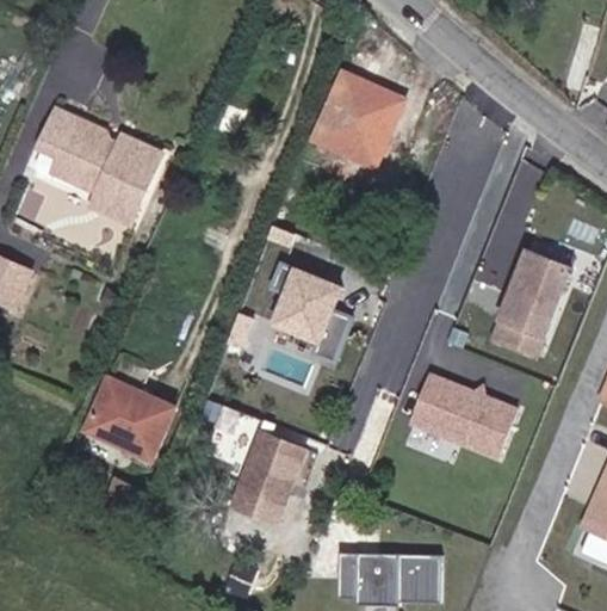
[(342,135),(401,161),(420,115),(345,81),(321,140),(338,147),(342,135)]
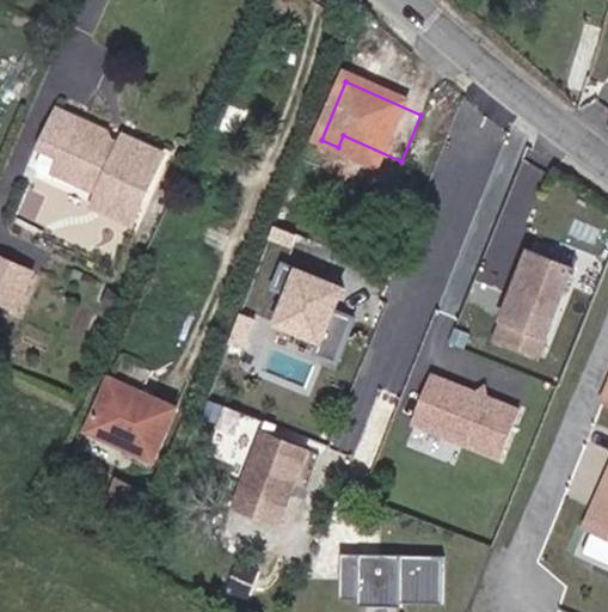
[(164,142),(123,128),(122,130),(118,144),(108,140),(103,132),(74,123),(74,115),(53,108),(38,146),(41,146),(35,164),(35,171),(47,176),(51,169),(99,185),(102,178),(117,182),(110,207),(133,214),(164,142)]
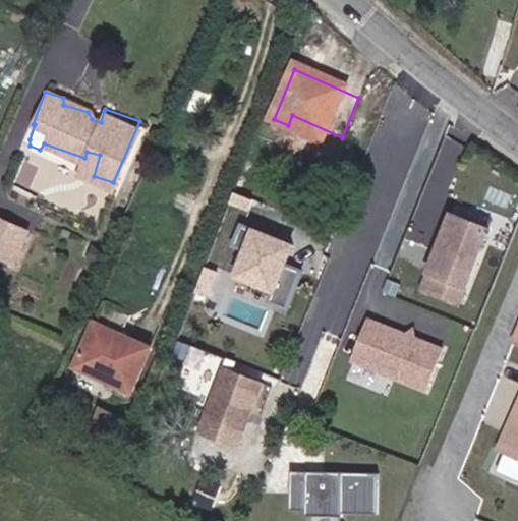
[(101,122),(104,111),(63,98),(63,105),(88,112),(92,119),(101,122)]
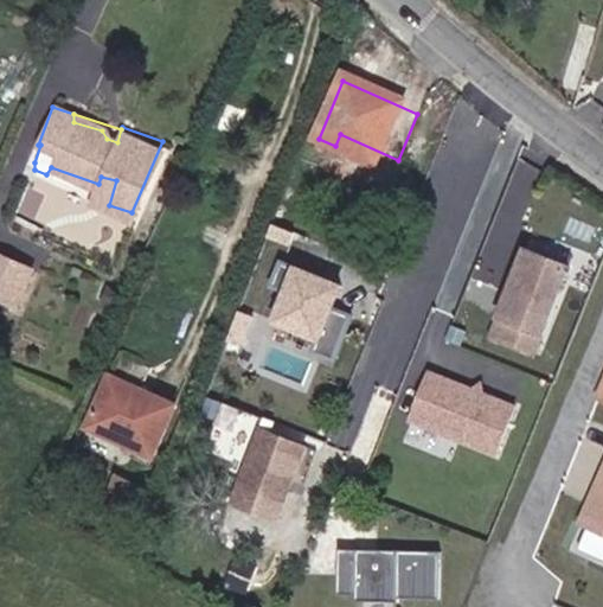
[(98,184),(94,199),(109,205),(116,180),(101,177),(98,184)]
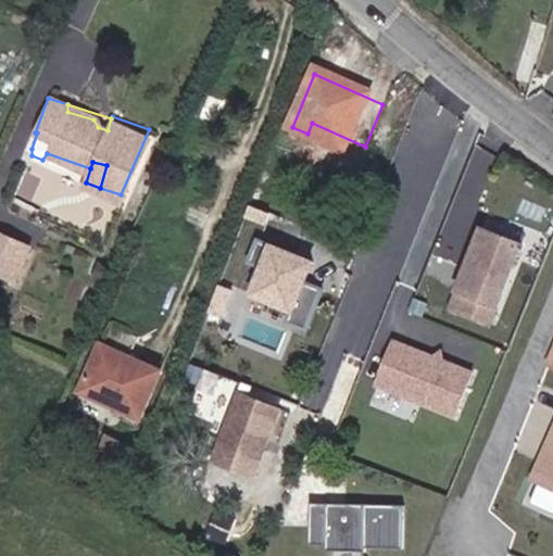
[(0,272),(14,279),(28,244),(0,232),(0,272)]
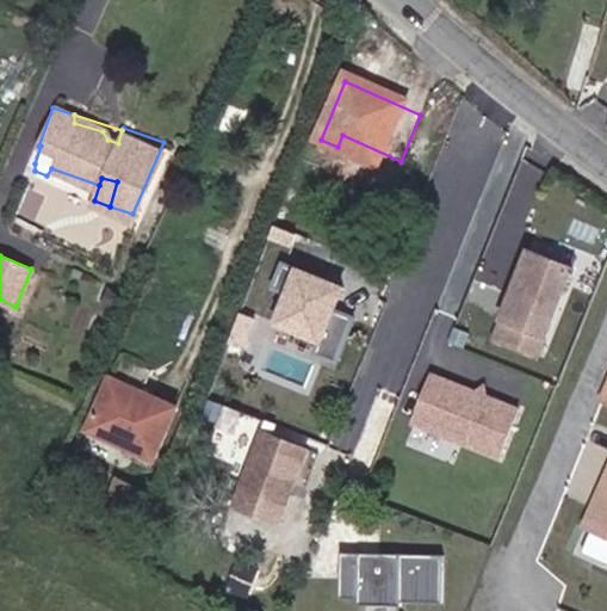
[(567,273),(524,257),(488,344),(531,360),(567,273)]
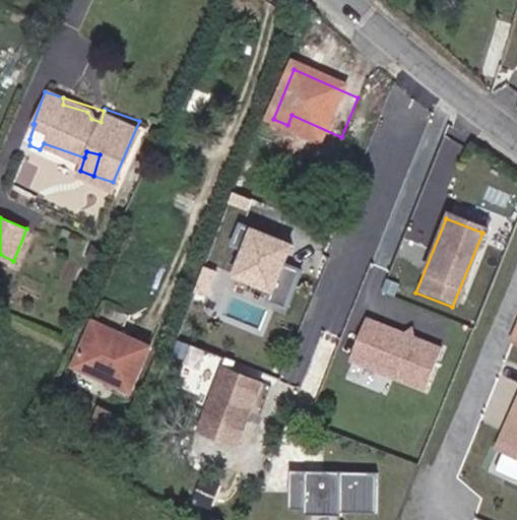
[(283,268),(293,246),(237,223),(228,247),(238,251),(225,280),(265,296),(262,303),(283,311),(298,273),(283,268)]
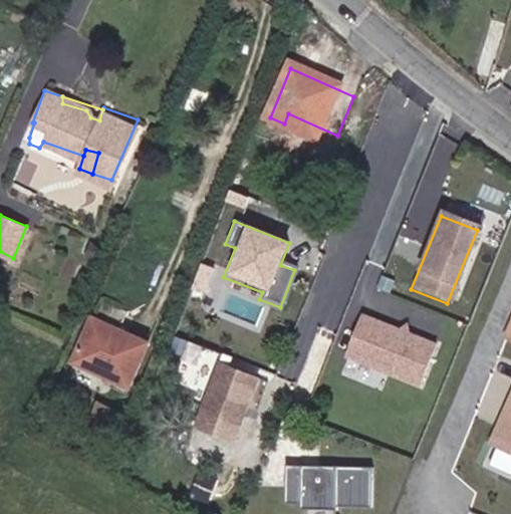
[(429,348),(357,319),(340,358),(413,389),(429,348)]
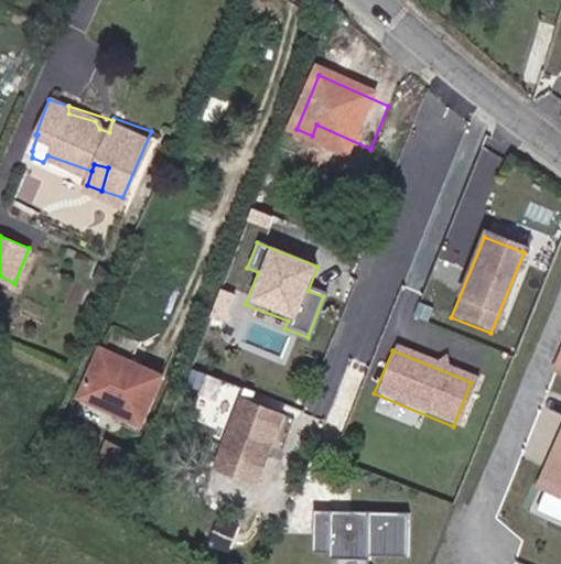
[(560,356),(551,379),(560,383),(560,356)]
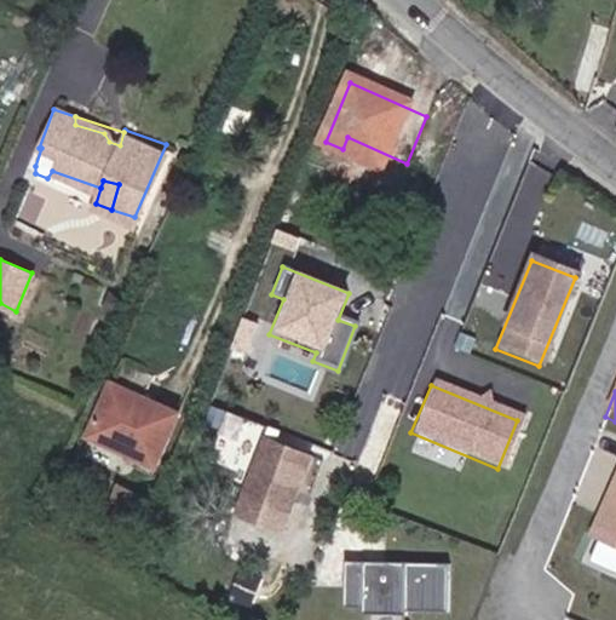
[(121,440),(90,424),(69,466),(137,497),(160,448),(125,432),(121,440)]
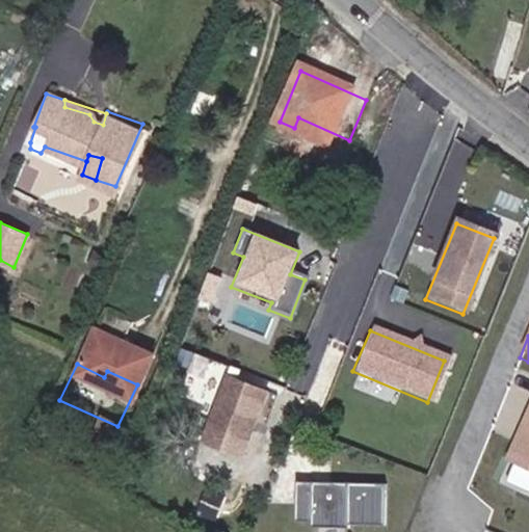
[(267,391),(223,374),(197,444),(241,460),(267,391)]
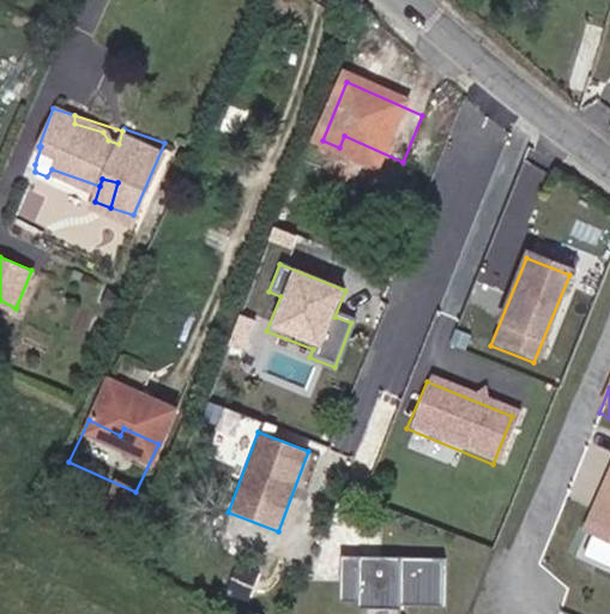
[(609,458),(578,531),(609,546),(609,458)]
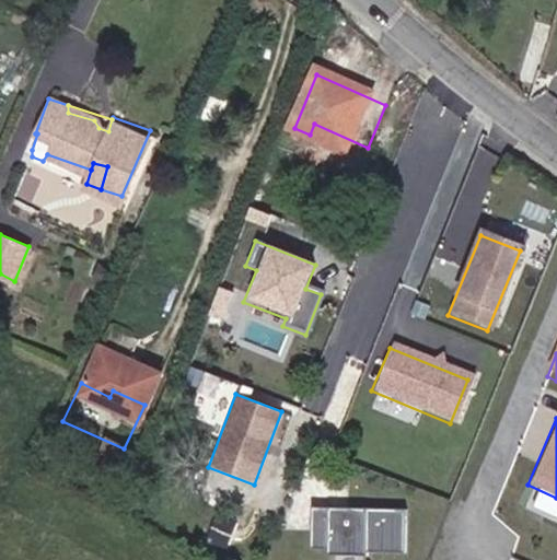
[(408,509),(306,505),(305,549),(324,550),(324,555),(407,558),(408,509)]
